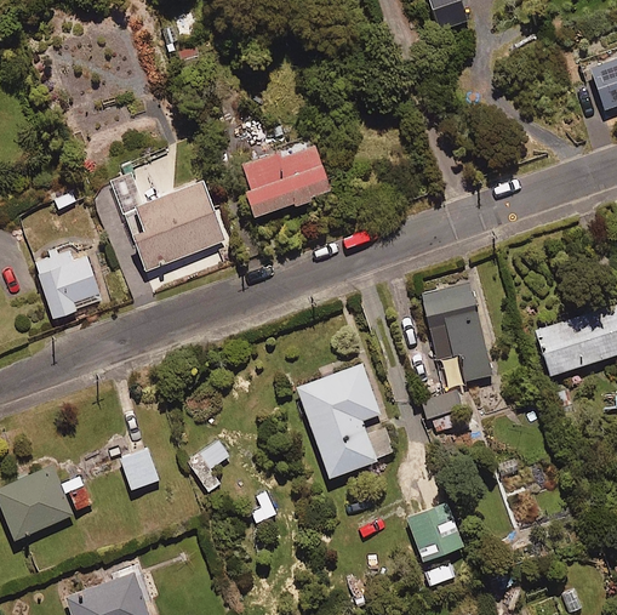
[(427,0),(438,32),(468,22),(461,0),(427,0)]
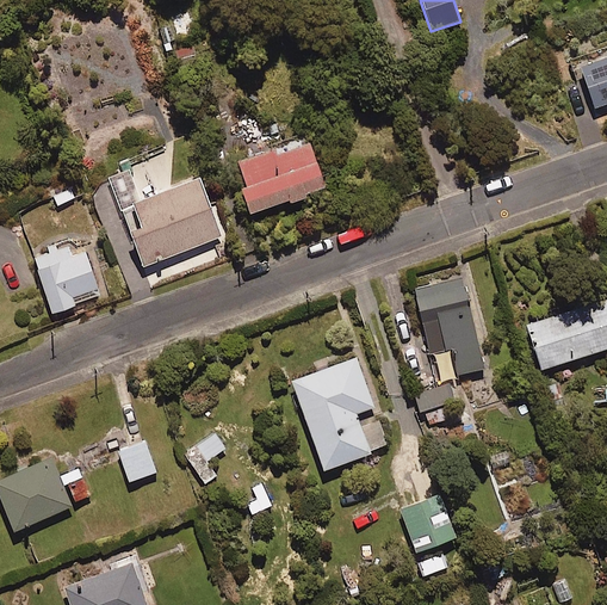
[(606,55),(580,65),(593,107),(606,103),(606,55)]
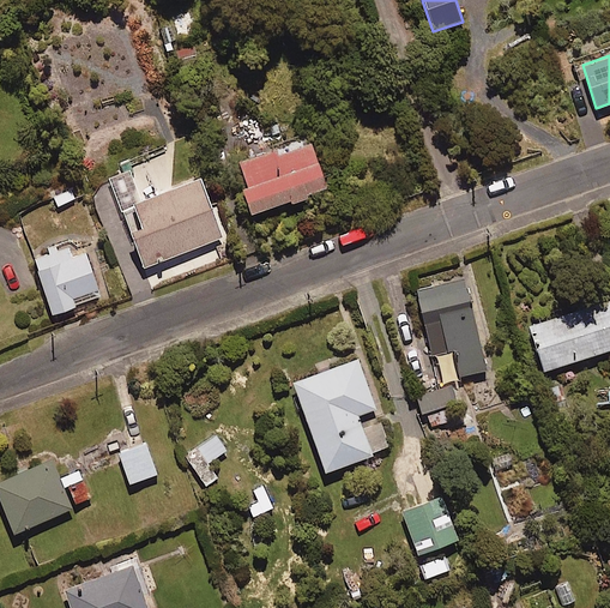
[(322,184),(310,139),(233,161),(247,210),(305,194),(303,188),(322,184)]
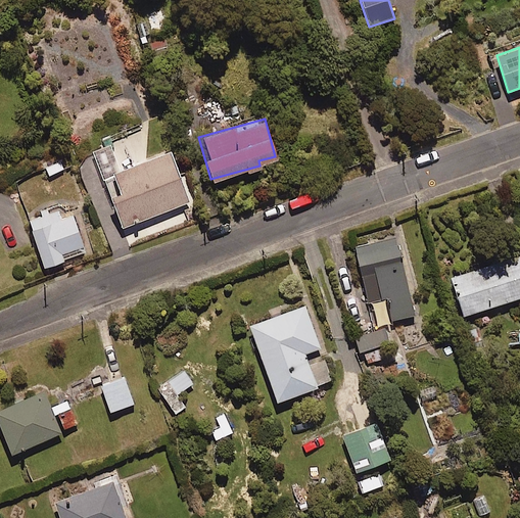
[(190,203),(169,148),(102,174),(124,229),(190,203)]
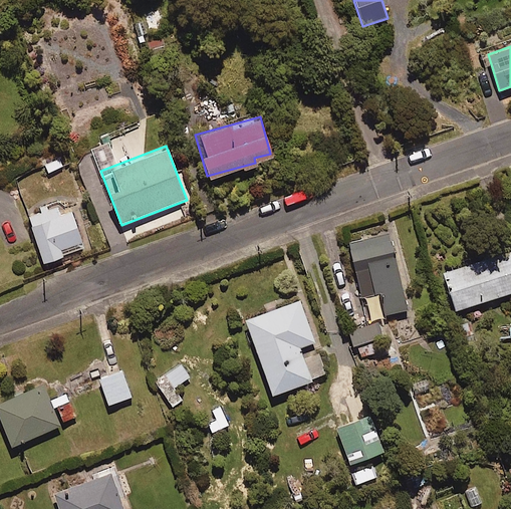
[(70,196),(26,212),(45,265),(89,250),(70,196)]
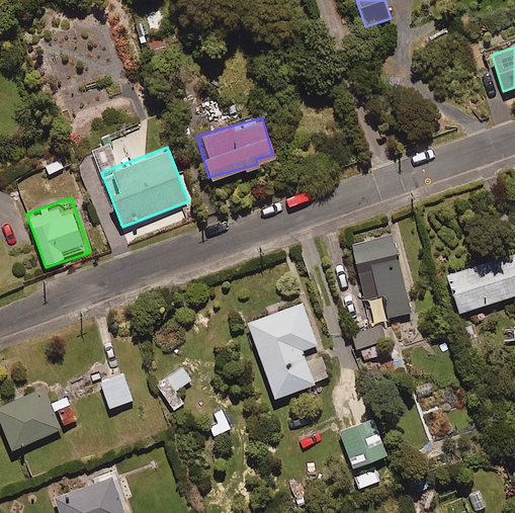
[(411,314),(393,235),(351,244),(365,301),(383,296),(389,319),(411,314)]
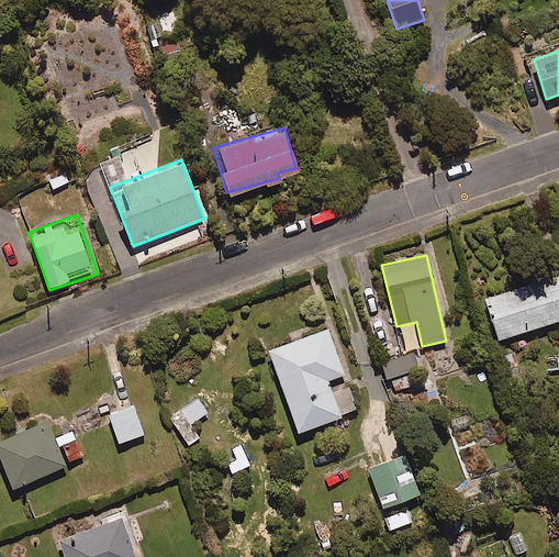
[(558,276),(485,299),(498,340),(558,320),(558,276)]
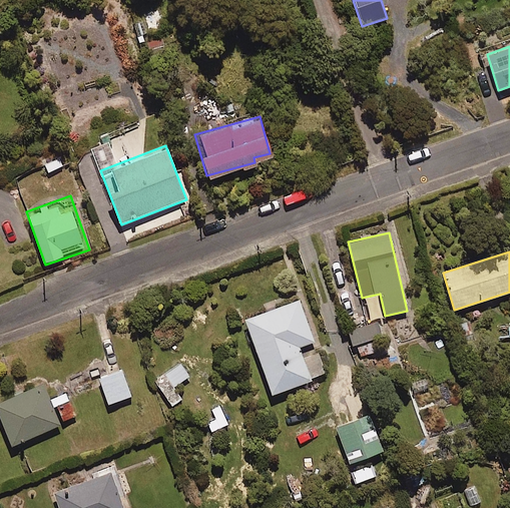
[(272,394),(311,380),(299,347),(315,342),(300,300),(244,319),(272,394)]
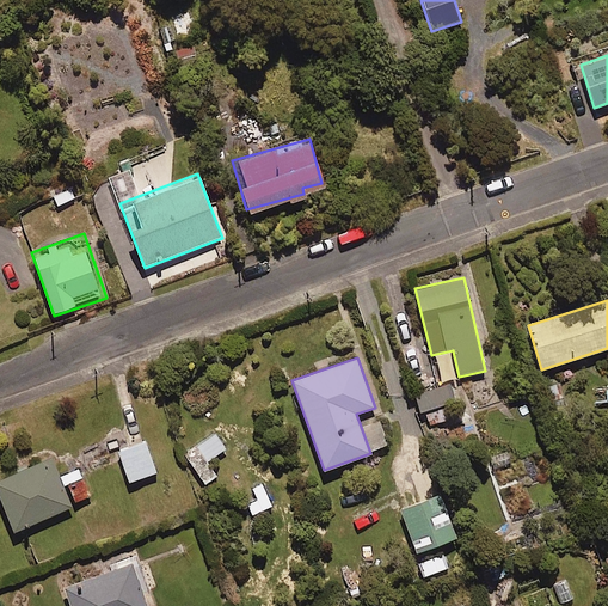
[(461,418),(450,386),(416,397),(427,429),(461,418)]
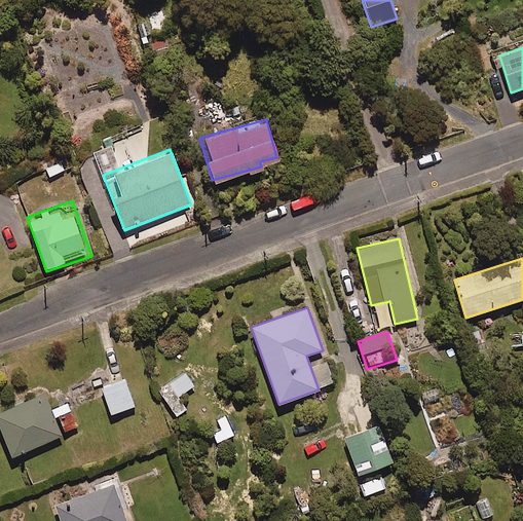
[(196,389),(188,375),(161,392),(177,418),(188,412),(180,399),(196,389)]
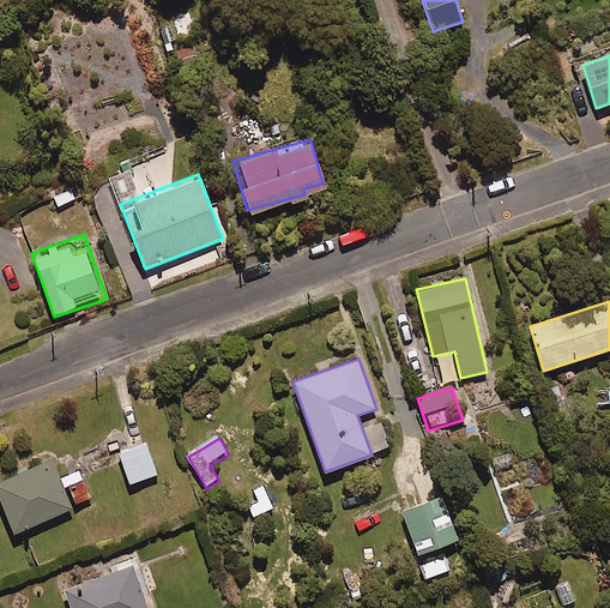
[(158,476),(146,444),(119,455),(131,487),(158,476)]
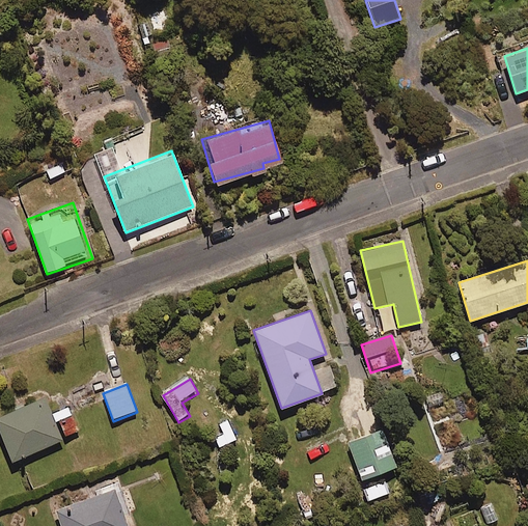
[(52,416),(45,397),(0,415),(0,428),(12,462),(80,435),(70,409),(52,416)]
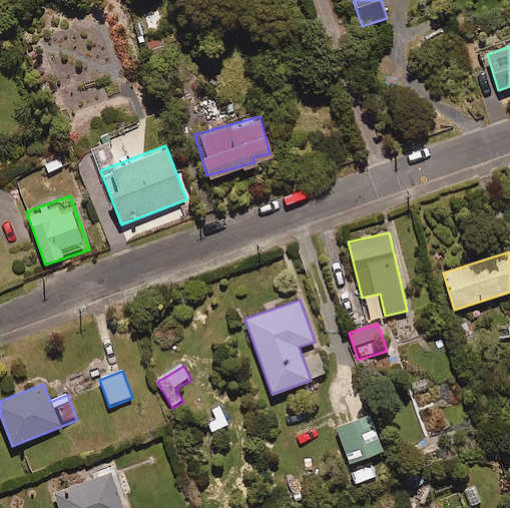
[(230,428),(221,409),(205,416),(214,435),(230,428)]
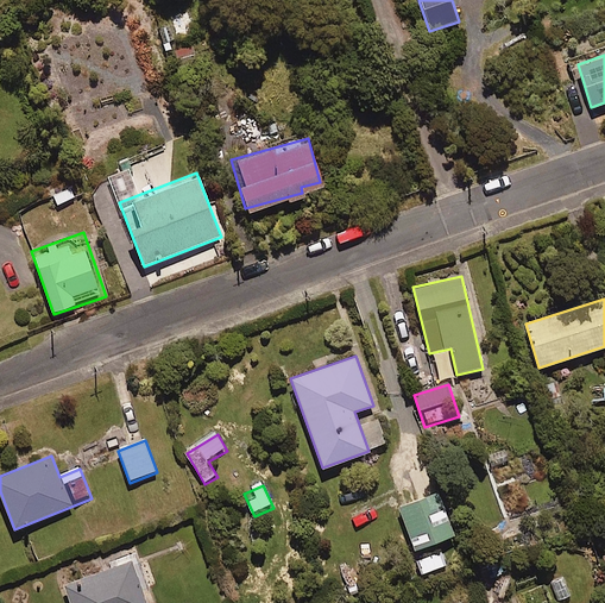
[(454,535),(440,494),(398,507),(414,550),(454,535)]
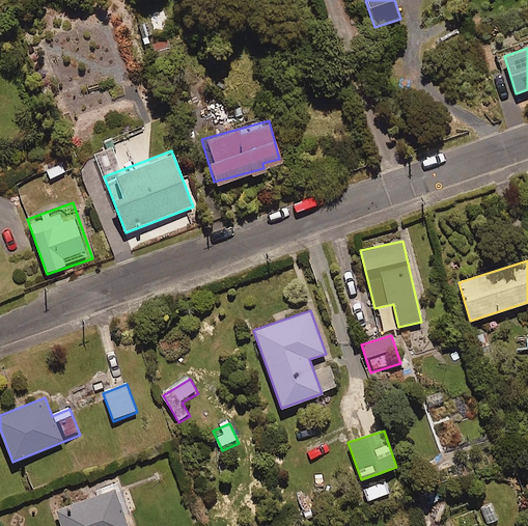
[(386,483),(364,490),(368,501),(390,495),(386,483)]
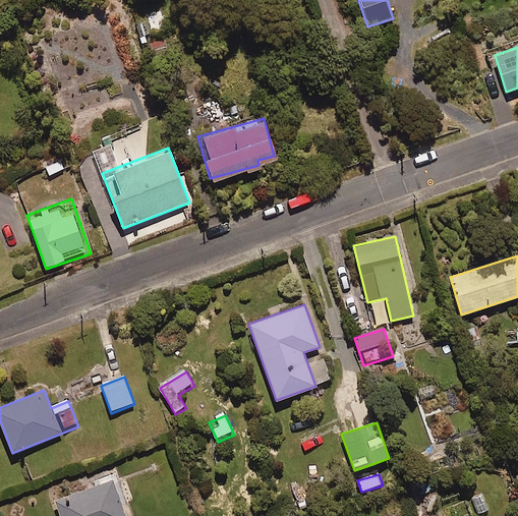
[(125,515),(112,477),(53,500),(58,515),(125,515)]
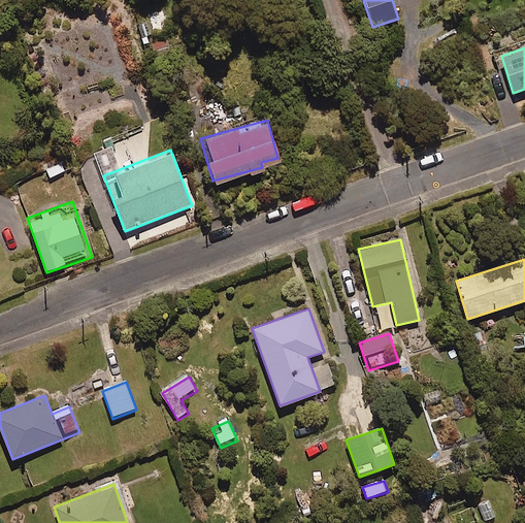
[(444,522),(439,509),(423,514),(425,522),(444,522)]
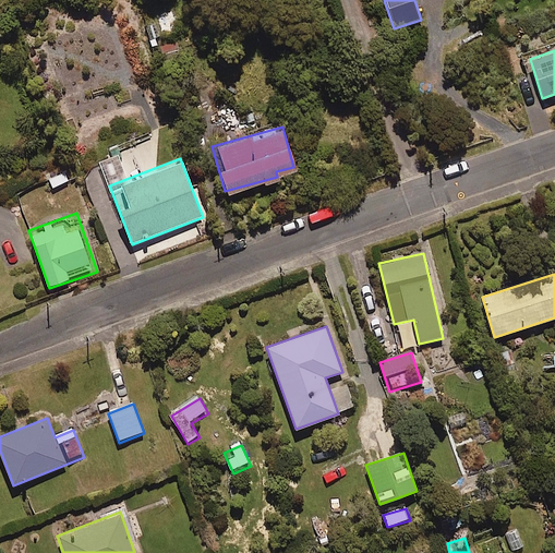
All buildings are outlined.
